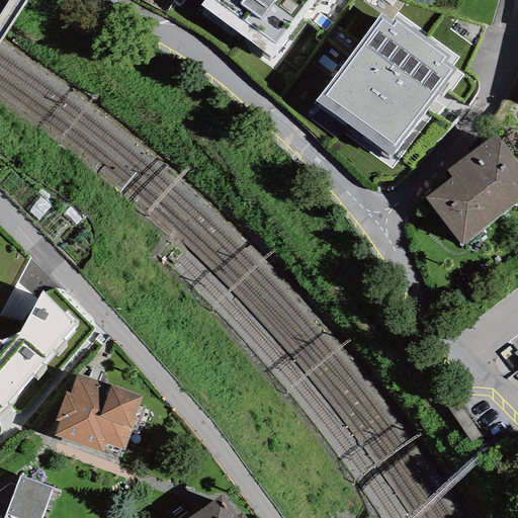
[(203,0),(200,5),(271,58),(314,1),(317,4),(319,0),(203,0)]
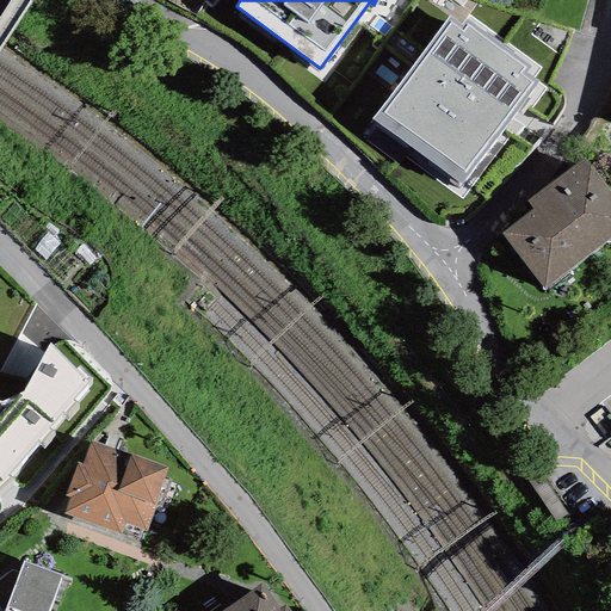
[(462,24),(449,14),(371,118),(461,185),(538,80),(526,72),(531,66),(466,18),(462,24)]
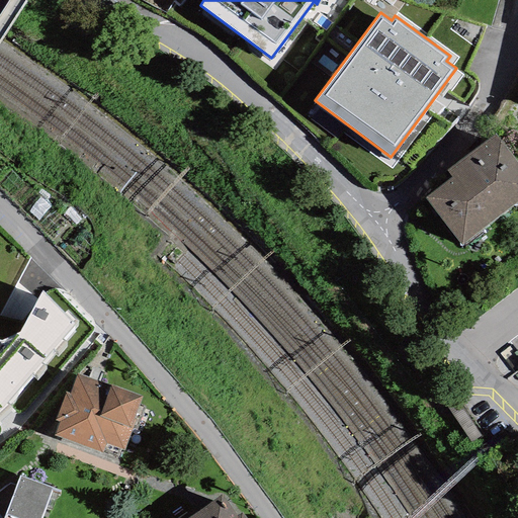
[(517,200),(517,163),(495,134),(446,171),(451,177),(424,198),(460,245),(517,200)]
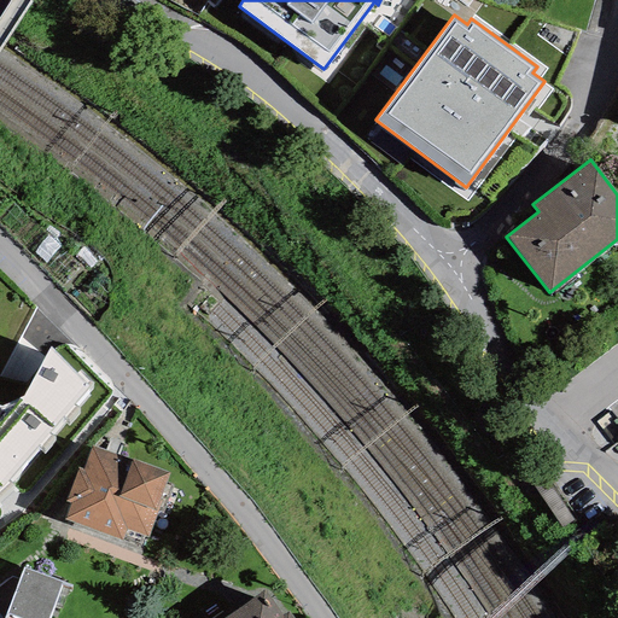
[(0,489),(10,483),(94,384),(81,369),(76,374),(50,348),(23,397),(0,404),(0,489)]
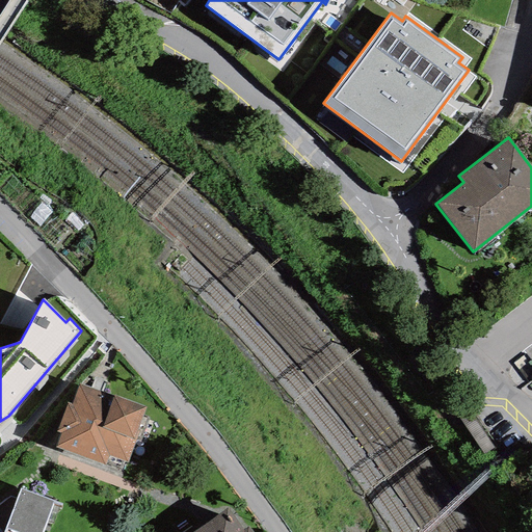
[(145,407),(79,386),(72,404),(65,403),(55,432),(60,434),(56,448),(107,464),(110,456),(128,462),(145,407)]
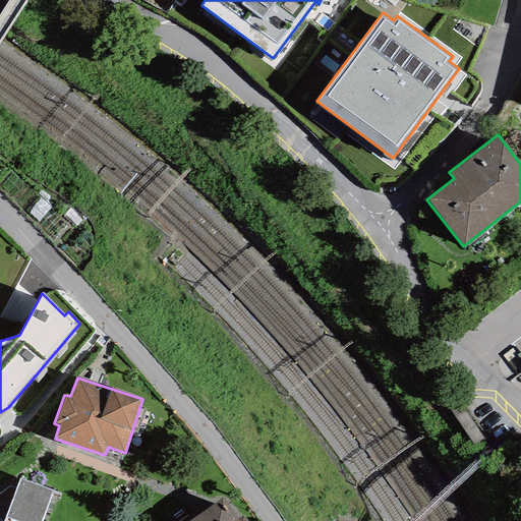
[(42,520),(53,490),(19,478),(3,520),(42,520)]
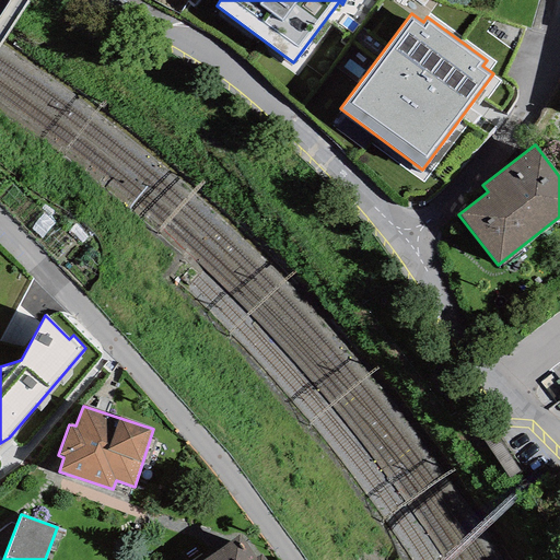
[(256,558),(240,535),(203,559),(265,559),(261,553),(256,558)]
